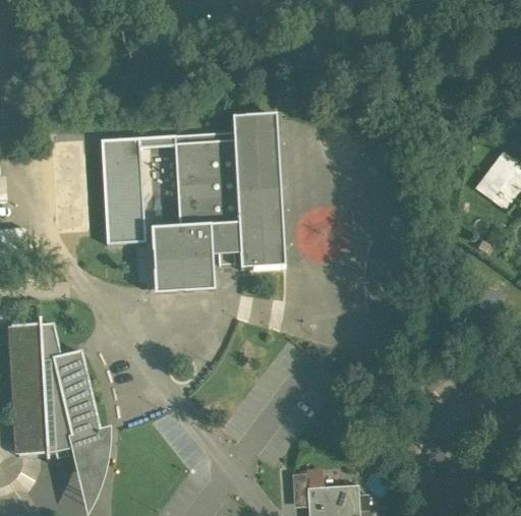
[(233,131),(174,134),(101,138),(107,243),(151,241),(153,293),(214,290),(212,253),(239,252),(240,268),(286,266),(278,114),(232,116),(233,131)]
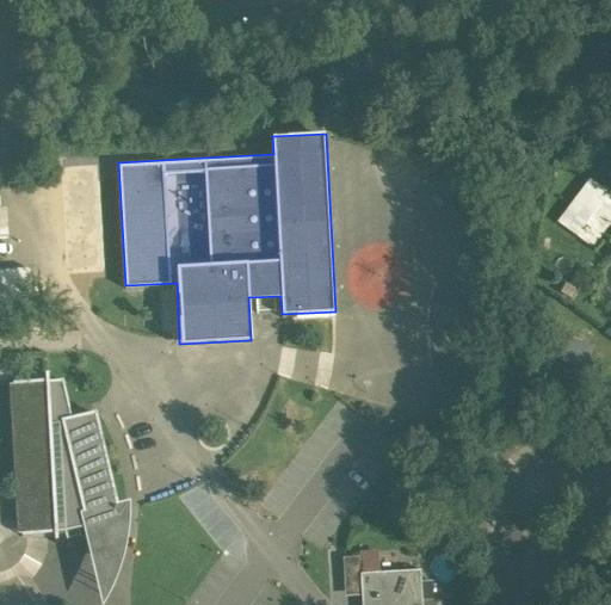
[(423,139),(409,153),(413,158),(411,160),(420,168),(423,165),(427,168),(440,153),(437,150),(439,147),(430,139),(426,142),(423,139)]
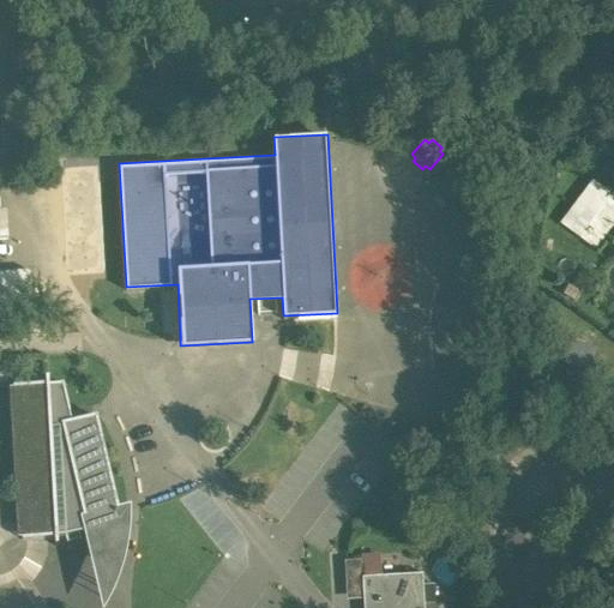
[(613,184),(593,170),(563,217),(602,244),(613,224),(613,184)]
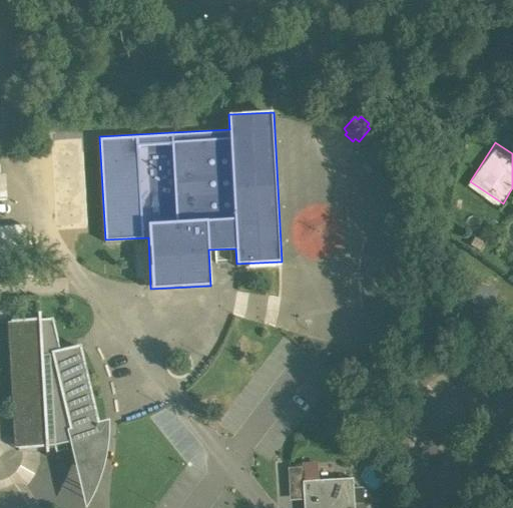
[(23,220),(0,221),(0,247),(25,246),(23,220)]
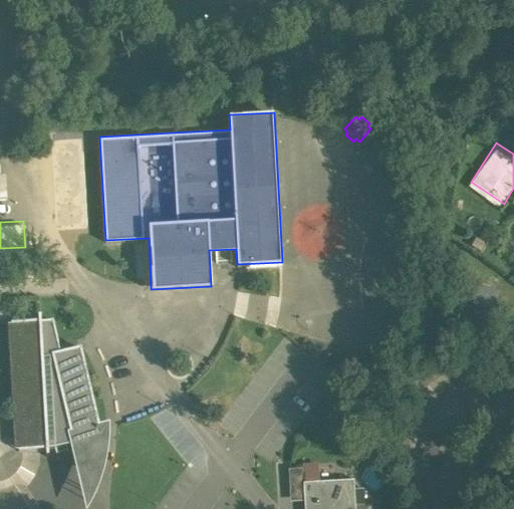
[(38,318),(10,319),(18,448),(45,447),(45,452),(48,452),(47,446),(54,444),(55,450),(67,447),(65,442),(70,441),(73,440),(77,460),(80,464),(84,467),(90,468),(95,467),(99,463),(101,459),(103,452),(104,446),(104,439),(105,430),(105,423),(99,425),(98,421),(80,344),(59,349),(52,317),(40,318),(40,312),(37,312),(38,318)]
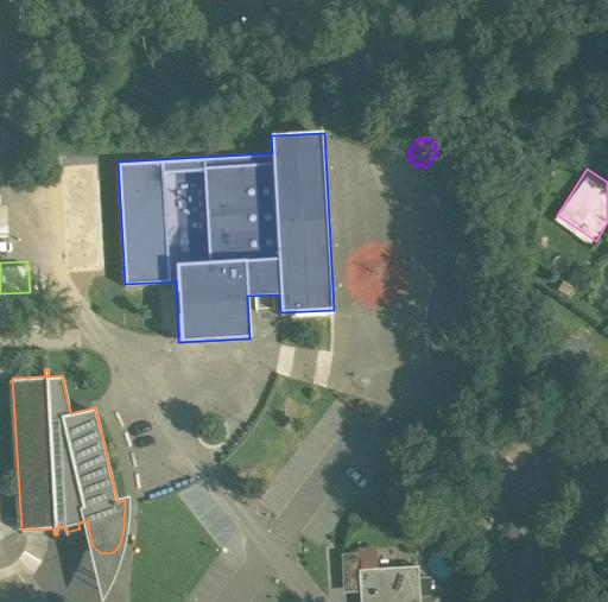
[(83,521),(101,599),(102,601),(103,599),(112,582),(119,566),(122,553),(126,537),(127,523),(130,507),(130,495),(116,498),(118,502),(125,500),(125,508),(124,519),(124,527),(122,534),(120,543),(118,547),(113,552),(107,553),(100,552),(95,549),(92,544),(87,520),(83,521)]
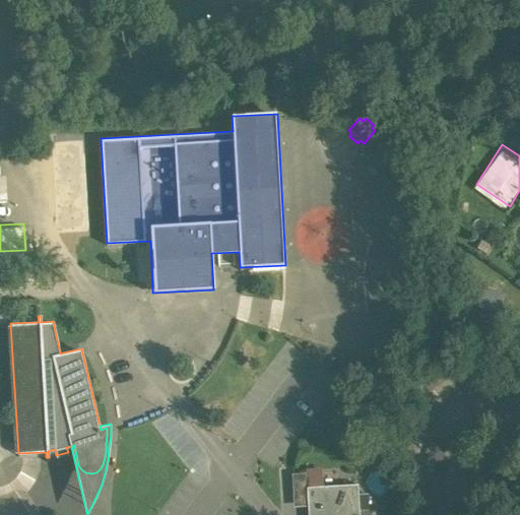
[(307,469),(291,470),(294,497),(307,496),(306,485),(308,485),(307,469)]
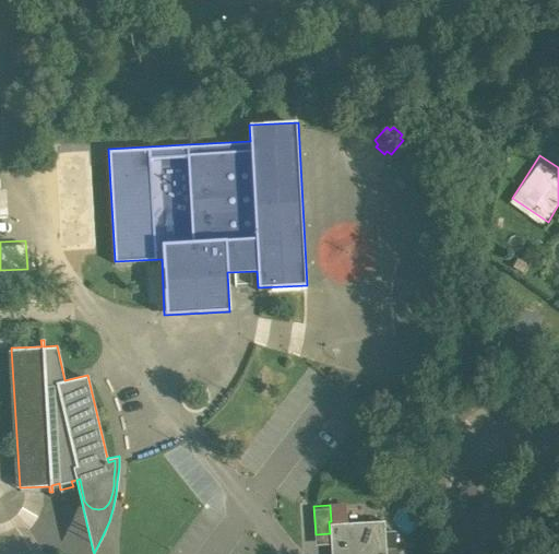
[(385,553),(384,518),(331,521),(329,521),(330,533),(330,553),(385,553)]
